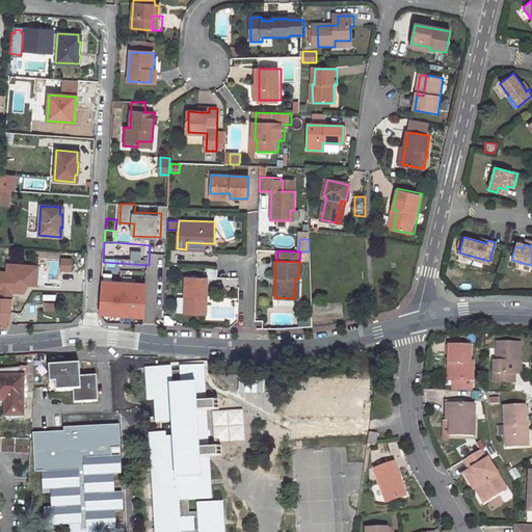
[(38,274),(38,284),(63,285),(64,276),(38,274)]
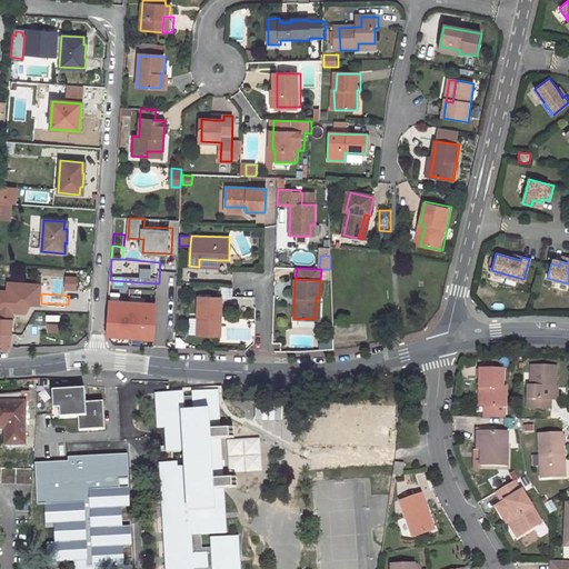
[(221,298),(199,298),(199,336),(219,336),(219,317),(221,317),(221,298)]
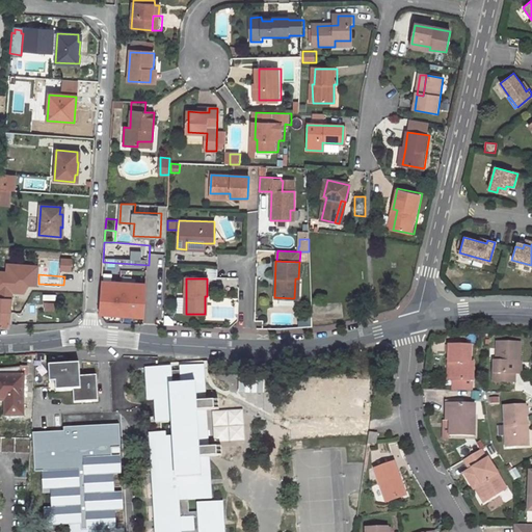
[(102,281),(100,314),(142,317),(145,284),(102,281)]
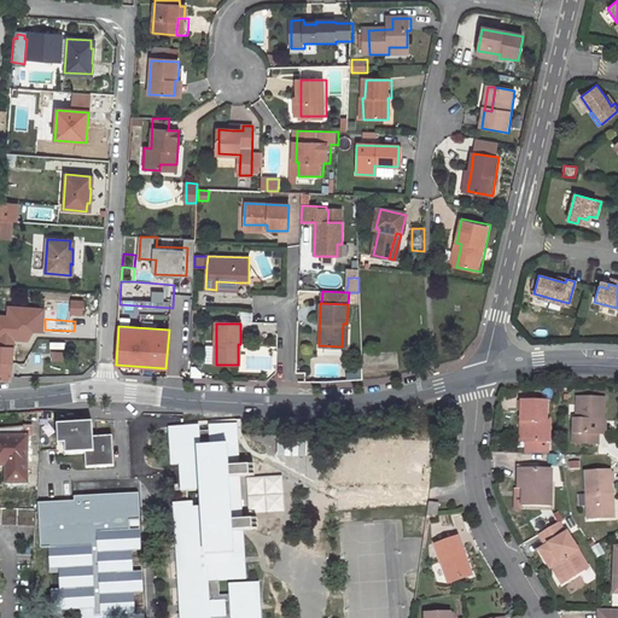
[(0,380),(10,382),(13,336),(0,333),(0,380)]
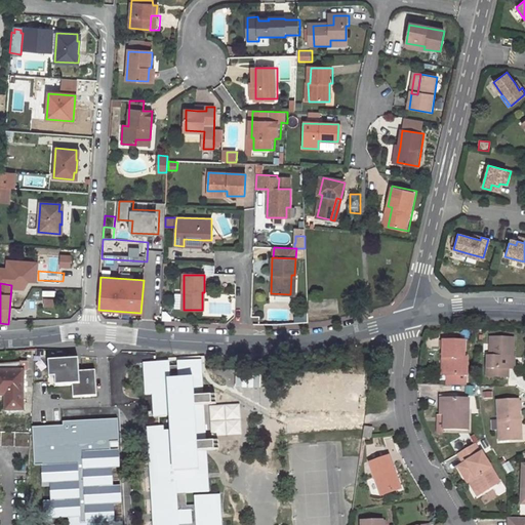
[(490,337),(489,355),(487,355),(487,375),(509,375),(510,367),(512,368),(512,356),(514,356),(515,337),(490,337)]
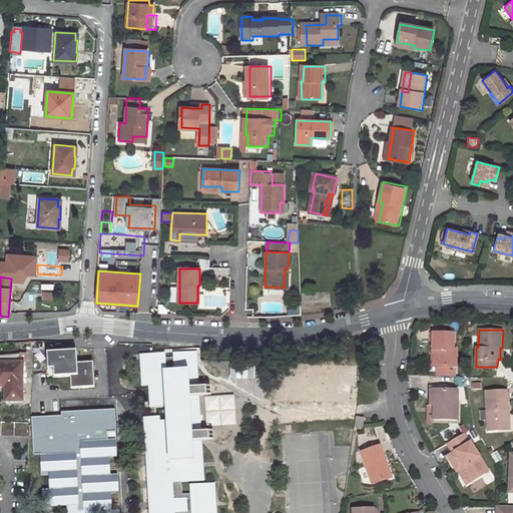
[(454,332),(433,332),(432,348),(437,348),(436,366),(436,373),(454,374),(454,366),(455,366),(455,349),(453,349),(454,332)]
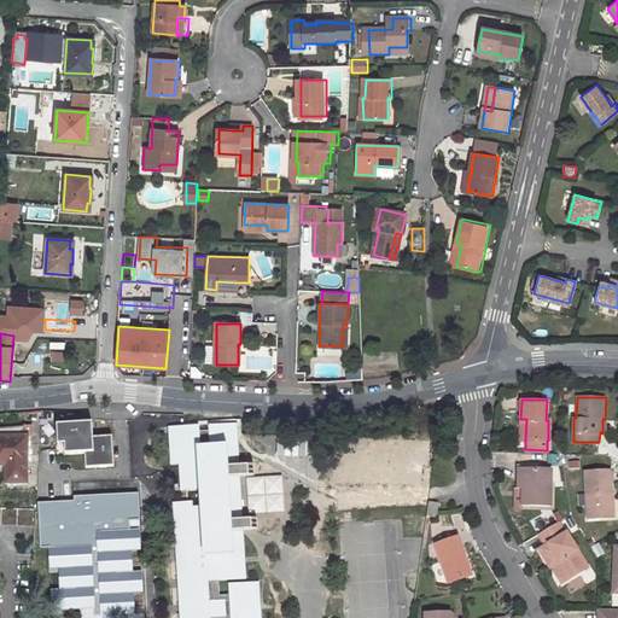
[(82,424),(56,425),(57,444),(64,444),(65,454),(85,453),(86,468),(112,466),(110,437),(92,438),(92,426),(82,427),(82,424)]
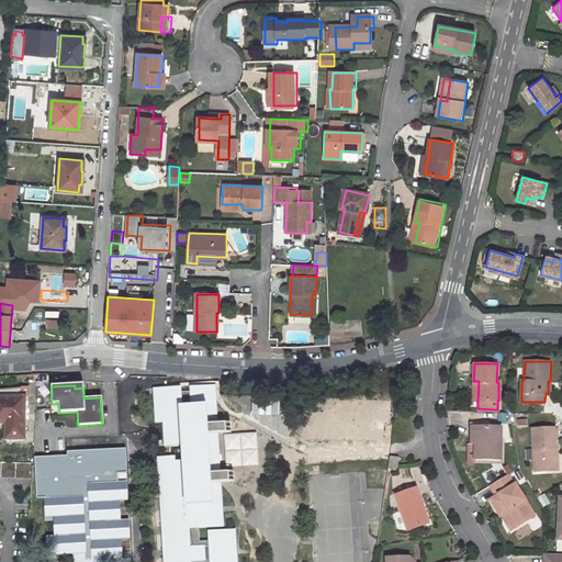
[(180,386),(164,388),(164,392),(153,393),(154,423),(163,423),(164,447),(183,445),(184,460),(173,460),(173,465),(159,467),(165,561),(234,561),(234,553),(236,553),(235,529),(208,530),(208,540),(199,541),(199,527),(223,526),(221,482),(231,481),(233,480),(233,476),(233,475),(232,473),(229,472),(220,473),(217,433),(228,431),(231,429),(231,428),(231,426),(228,424),(226,424),(217,424),(215,404),(181,405),(180,386)]
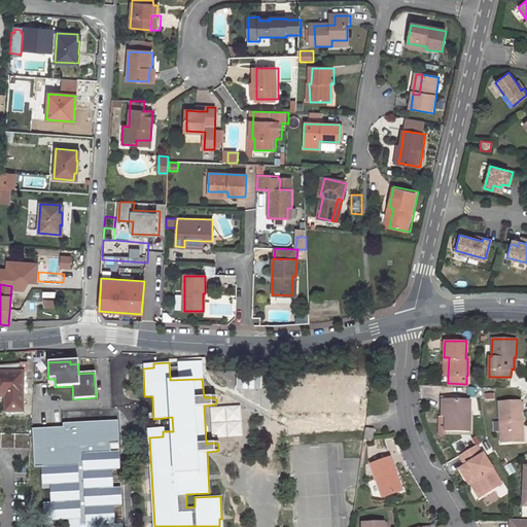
[(24,412),(24,373),(27,373),(27,364),(0,365),(0,397),(4,398),(5,412),(24,412)]
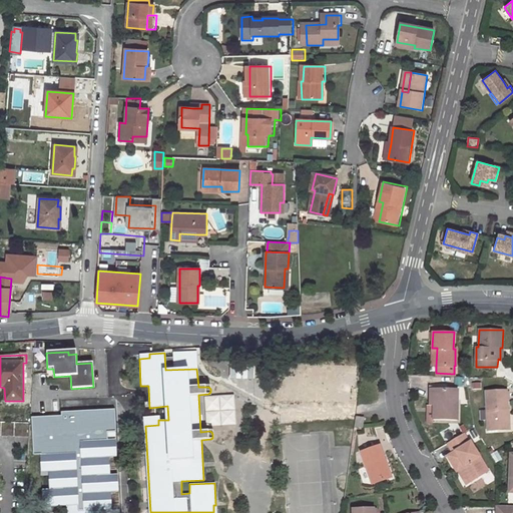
[(434,389),(433,406),(433,419),(457,419),(458,389),(434,389)]
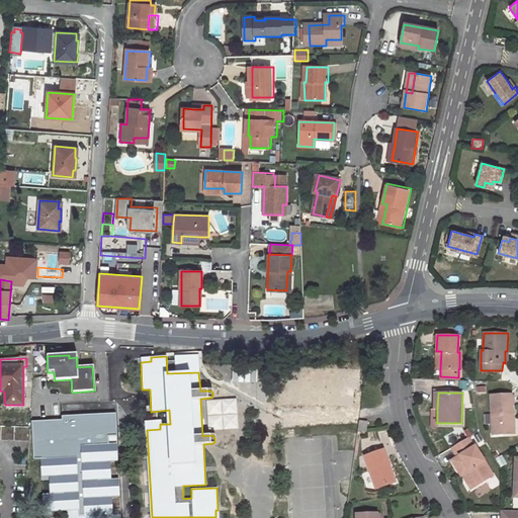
[(511,412),(510,395),(491,396),(492,414),(485,414),(485,424),(492,424),(493,434),(510,434),(509,412),(511,412)]
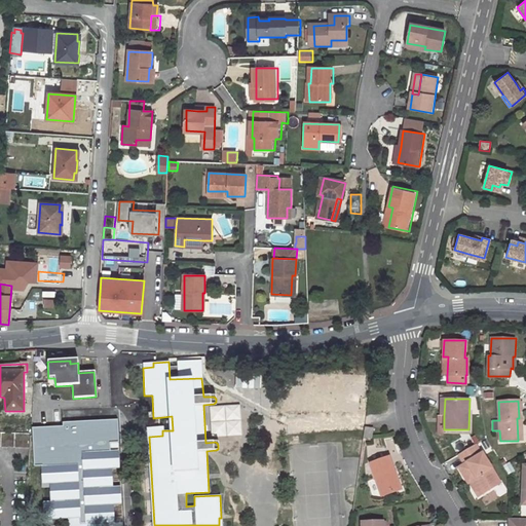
[(213,436),(243,435),(242,404),(211,406),(213,436)]
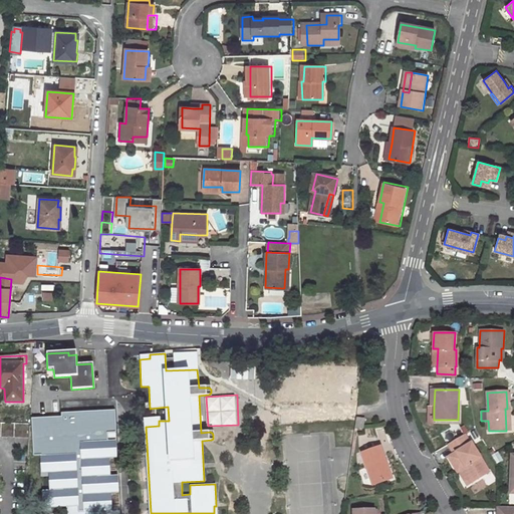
[(90,415),(89,399),(67,401),(68,416),(90,415)]
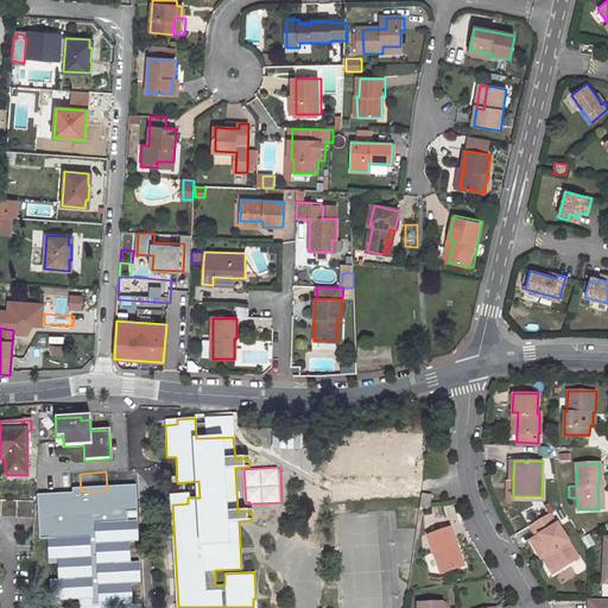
[(188,493),(172,494),(172,505),(188,504),(188,498),(188,493)]
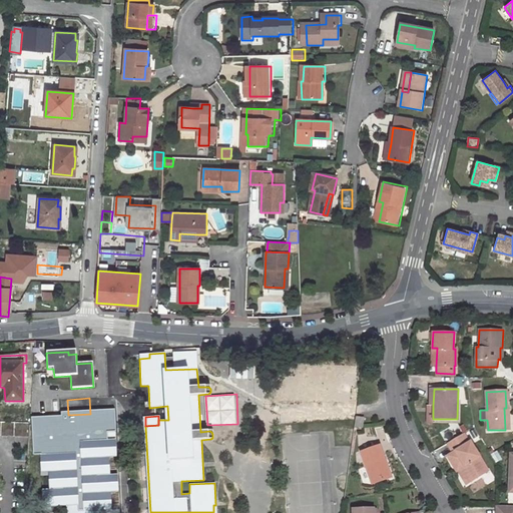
[(355,416),(353,426),(362,428),(363,417),(355,416)]
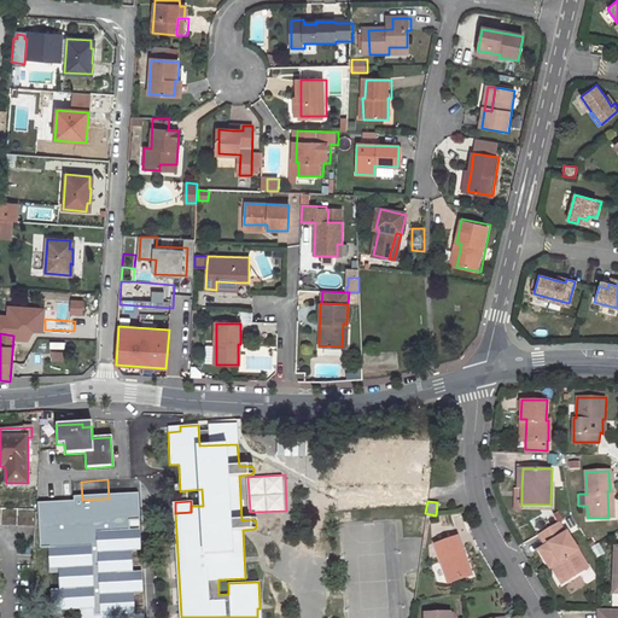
[(68,552),(47,553),(48,570),(63,569),(64,595),(65,611),(83,610),(82,617),(116,617),(111,543),(106,544),(105,534),(104,502),(81,503),(81,508),(54,509),(56,529),(62,529),(62,537),(68,537),(68,552)]
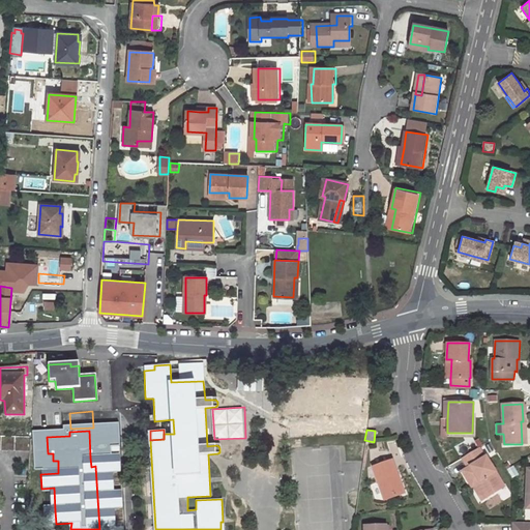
[(0,436),(0,450),(28,451),(29,438),(0,436)]
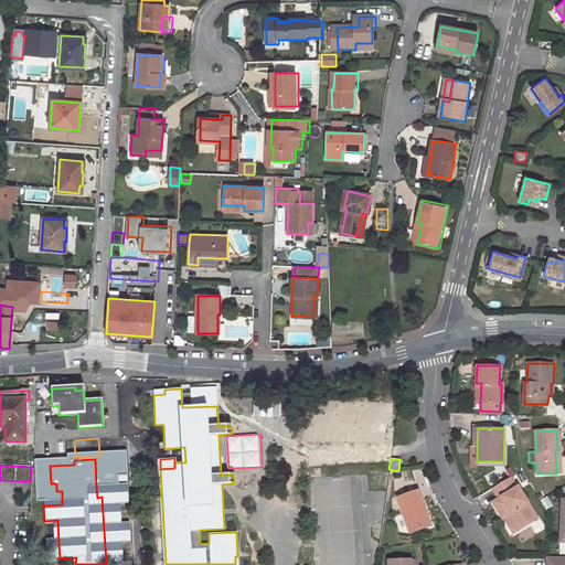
[(537,518),(518,487),(516,488),(510,476),(492,487),(500,498),(493,502),(501,514),(507,510),(519,530),(537,518)]
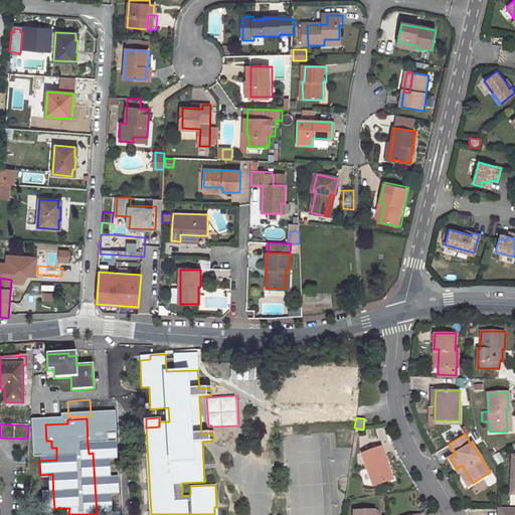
[(380,446),(361,453),(374,485),(388,480),(382,463),(386,462),(380,446)]
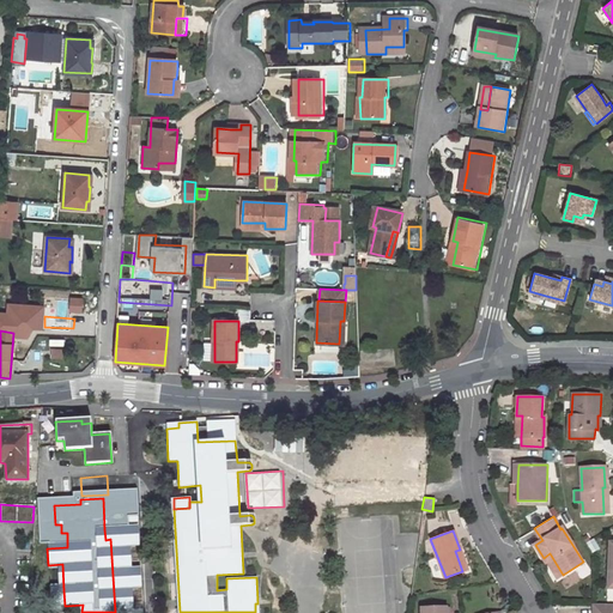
[(460,550),(455,551),(462,571),(467,569),(460,550)]
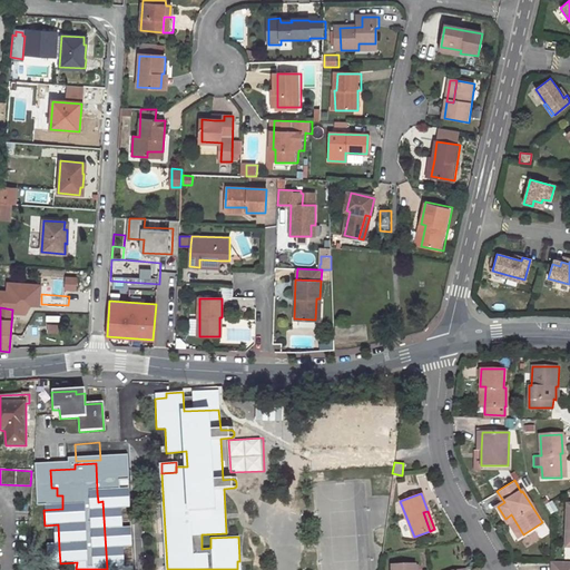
[(523,534),(511,514),(505,519),(508,523),(510,522),(519,537),(523,534)]
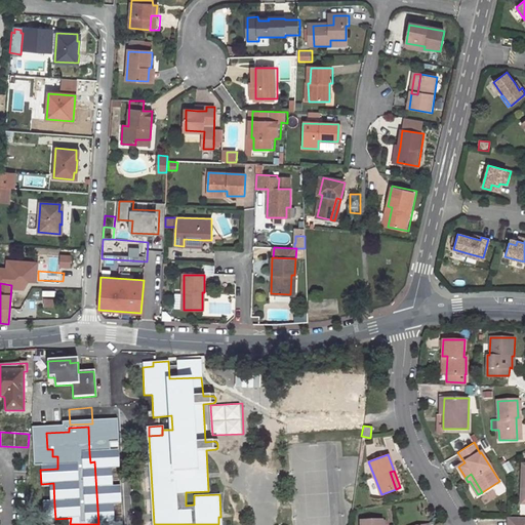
[(53,483),(41,484),(43,507),(54,506),(53,483)]
